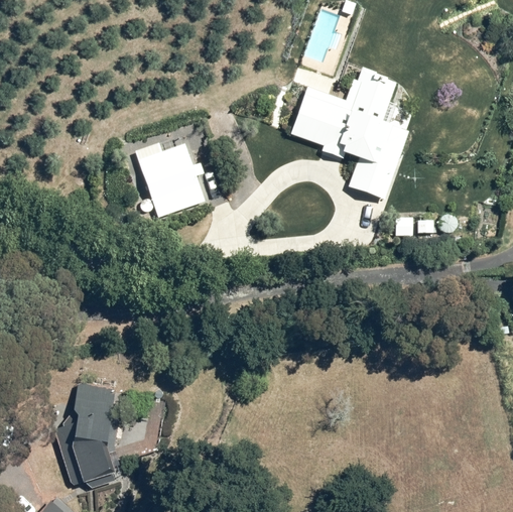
[(306,84),(289,133),(323,145),(319,152),(340,159),(342,155),(356,161),(347,187),(384,201),(386,194),(392,196),(408,150),(402,148),(408,132),(382,122),(397,82),(362,69),(358,81),(352,79),(346,98),(306,84)]
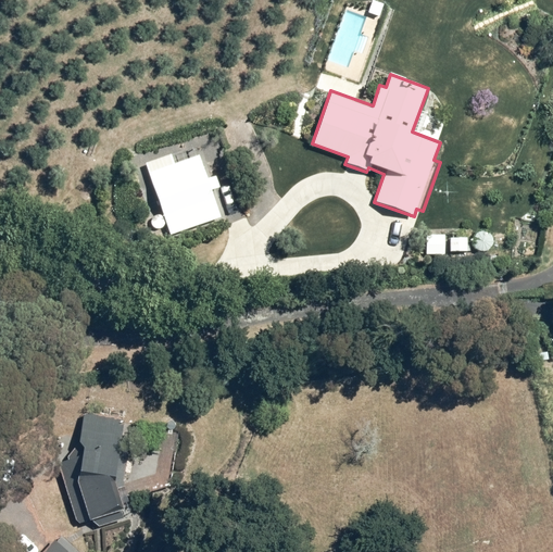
[(168,154),(145,162),(172,234),(222,216),(213,190),(223,187),(217,171),(210,174),(201,150),(171,161),(168,154)]
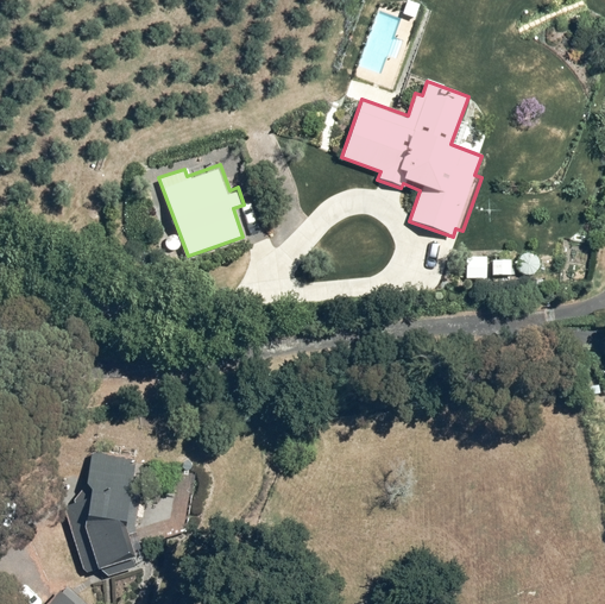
[(466,253),(465,277),(480,277),(480,283),(489,283),(489,255),(466,253)]
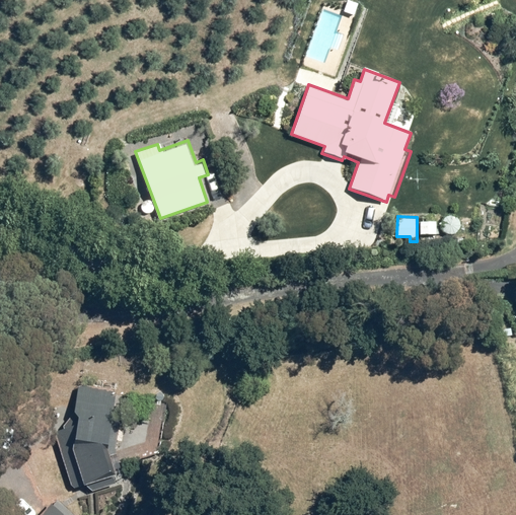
[(420,219),(420,234),(438,234),(438,219),(420,219)]
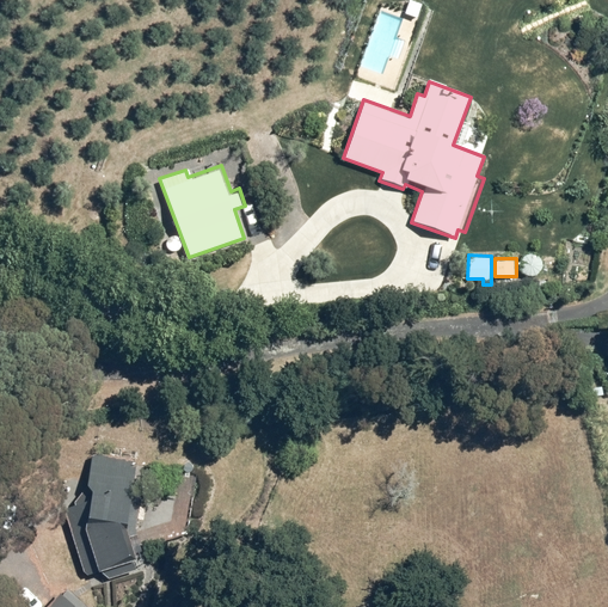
[(83,525),(97,574),(106,571),(108,578),(133,572),(122,529),(137,461),(93,452),(85,489),(90,490),(83,525)]
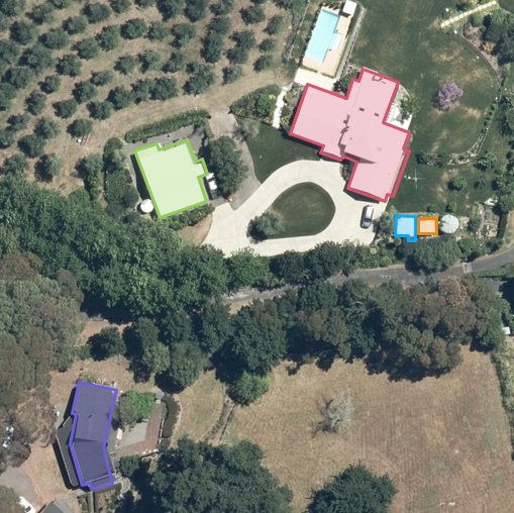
[(34,512),(78,512),(59,494),(48,505),(44,502),(34,512)]
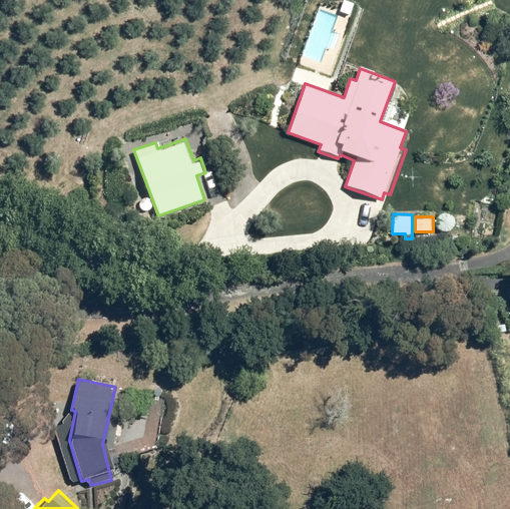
All buildings are outlined.
